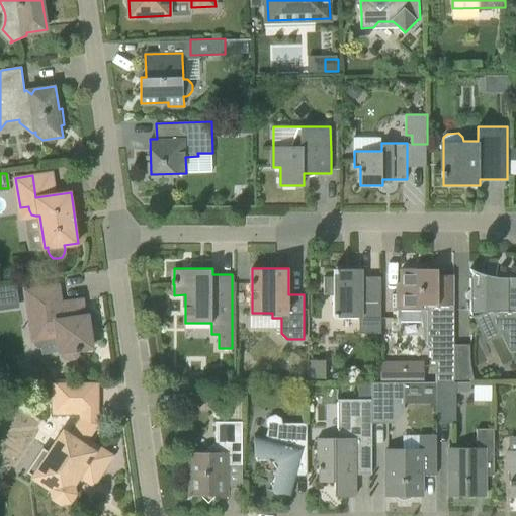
[(381,332),(381,295),(381,275),(361,276),(361,268),(334,268),(334,276),(325,276),(325,294),(334,293),(334,317),(365,317),(365,332),(381,332)]
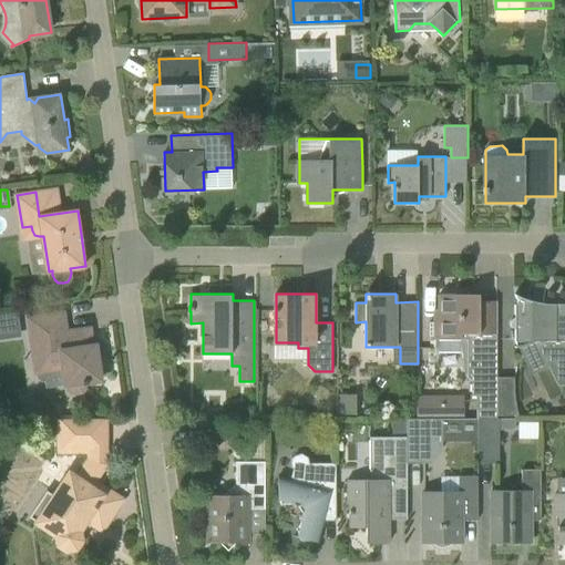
[(497,376),(497,322),(497,300),(480,300),(480,294),(463,294),(440,294),(440,309),(435,309),(435,321),(430,321),(430,336),(435,336),(435,339),(435,352),(463,352),(464,357),(465,373),(469,373),(469,377),(473,377),(473,394),(478,394),(478,408),(480,408),(480,417),(497,417),(497,414),(499,414),(497,376)]
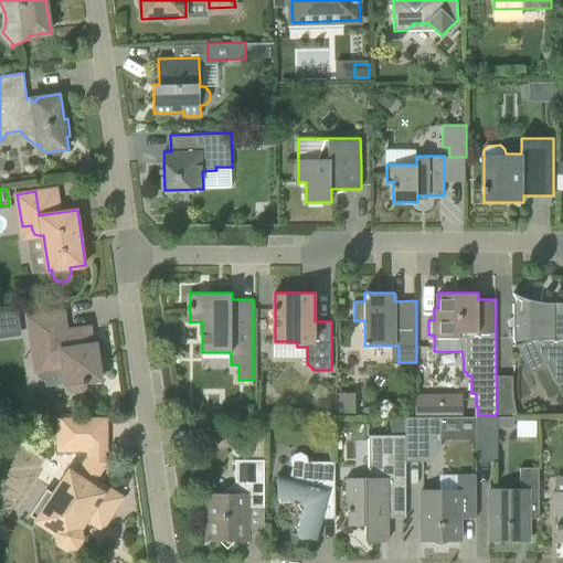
[(562,301),(558,303),(549,303),(540,301),(531,299),(522,296),(513,293),(514,294),(514,295),(516,296),(516,297),(517,298),(514,303),(513,303),(513,316),(511,316),(510,318),(509,320),(509,322),(510,325),(511,326),(513,327),(513,339),(514,339),(516,343),(513,343),(514,346),(537,339),(556,382),(562,382),(562,301)]
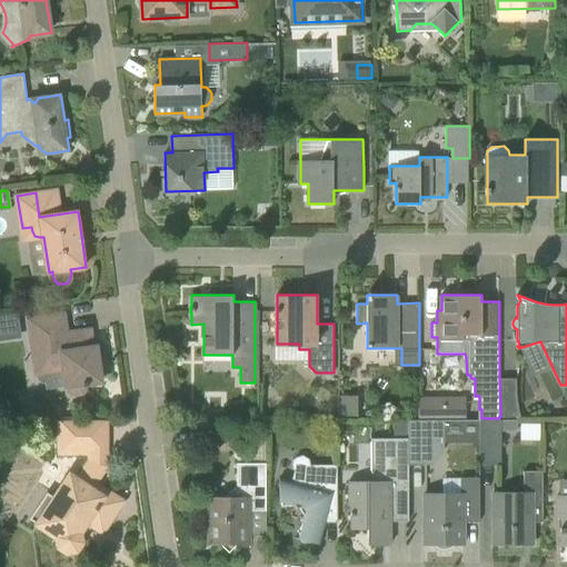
[(17,311),(0,312),(0,336),(20,334),(17,311)]
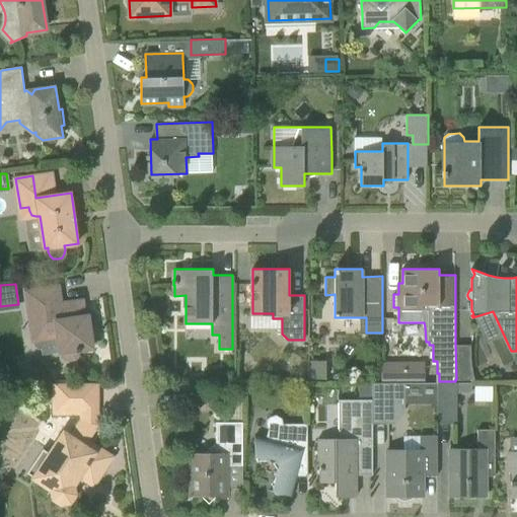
[(59,286),(39,289),(26,290),(31,322),(38,326),(57,324),(61,352),(63,352),(64,356),(68,359),(76,358),(78,354),(78,350),(93,348),(88,315),(85,315),(83,300),(62,303),(59,286)]
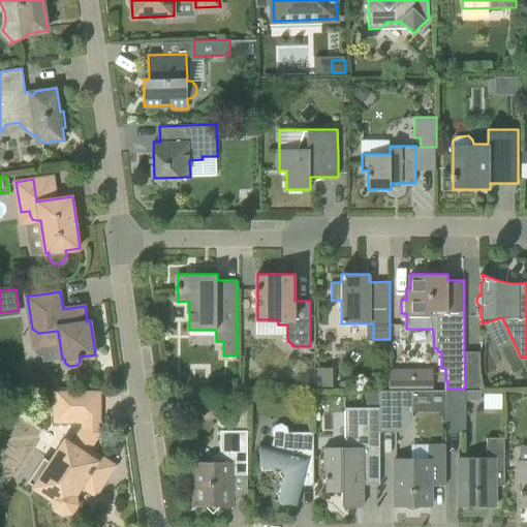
[(481,350),(464,350),(465,386),(485,385),(483,380),(482,375),(481,365),(481,350)]
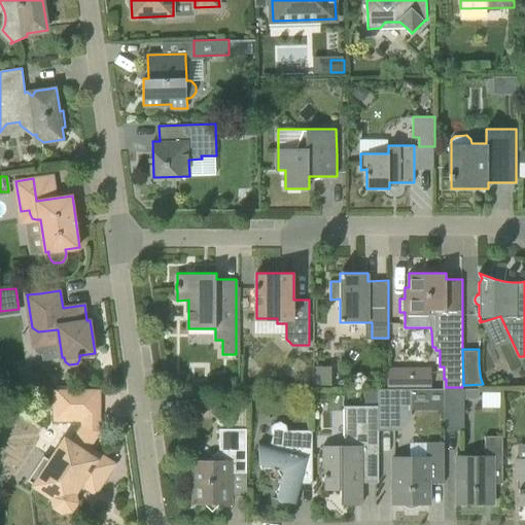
[(331,365),(318,365),(318,384),(331,384),(331,365)]
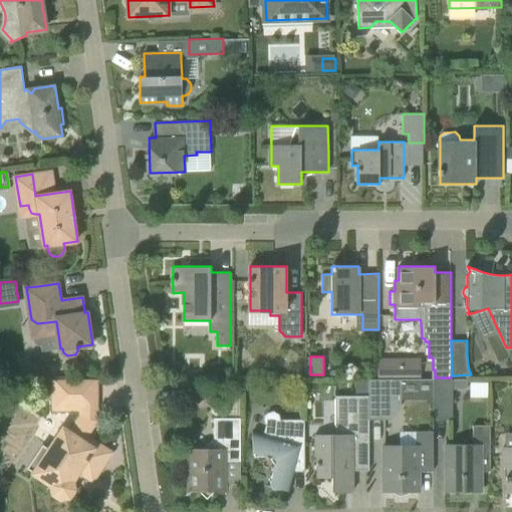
[(96,420),(96,378),(76,378),(54,378),(54,408),(82,408),(82,416),(79,420),(91,428),(96,420)]
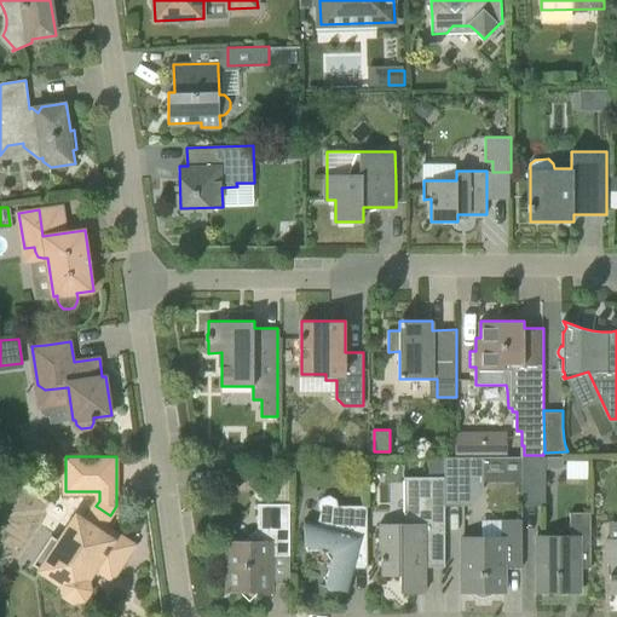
[(242,471),(241,456),(215,457),(215,467),(228,467),(228,471),(242,471)]
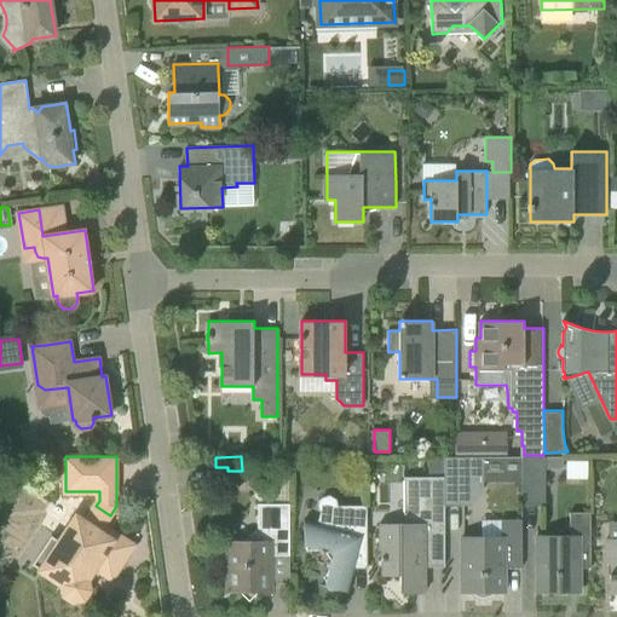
[(484,485),(484,456),(445,456),(445,476),(445,505),(467,505),(467,485),(484,485)]
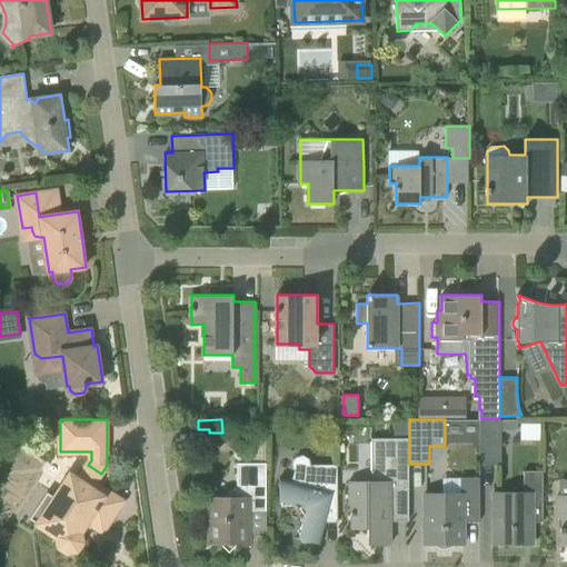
[(517,419),(501,419),(480,419),(480,464),(501,464),(501,429),(517,429),(517,419)]
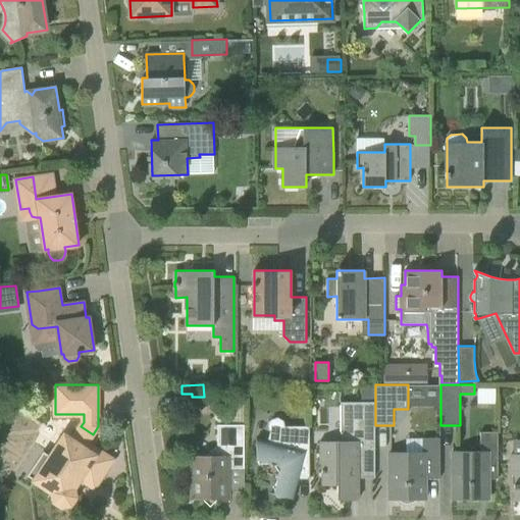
[(295,385),(295,399),(308,399),(308,385),(295,385)]
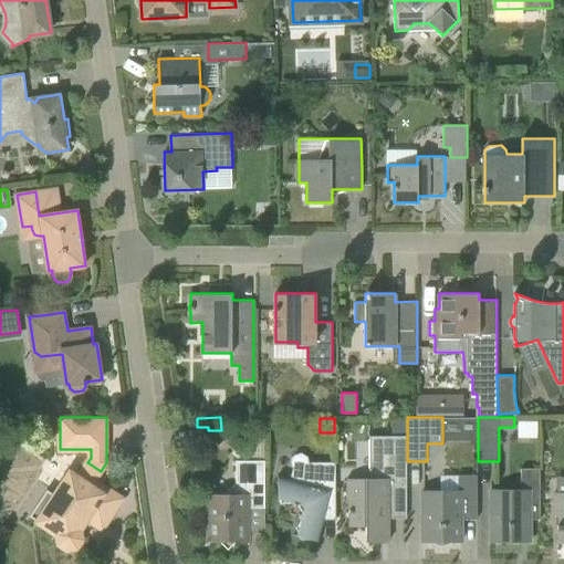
[(407,495),(407,461),(407,435),(371,435),(371,449),(379,457),(379,476),(374,482),(369,482),(366,478),(347,478),(347,502),(350,502),(350,503),(350,525),(366,525),(366,541),(389,541),(389,525),(389,518),(407,518),(407,495)]
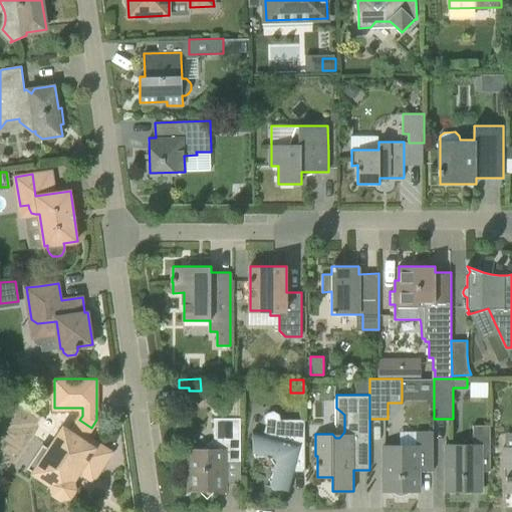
[(305,419),(281,419),(281,416),(280,414),(278,412),(276,411),(273,411),(270,411),(268,412),(266,414),(265,416),(265,419),(265,421),(266,424),(264,434),(253,431),(253,457),(270,456),(275,464),(273,472),(269,478),(271,482),(270,486),(272,487),(273,489),(283,489),(289,491),(292,479),(293,471),(305,471),(305,419)]
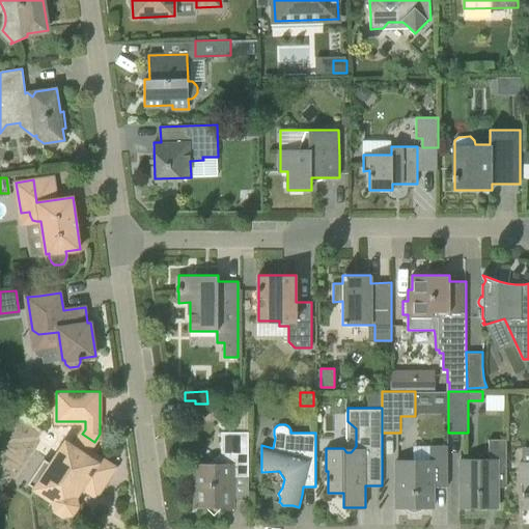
[(196,463),(196,475),(192,478),(192,493),(196,496),(196,507),(207,507),(215,514),(221,507),(233,507),(233,476),(249,476),(249,432),(222,432),(222,451),(211,463),(196,463)]
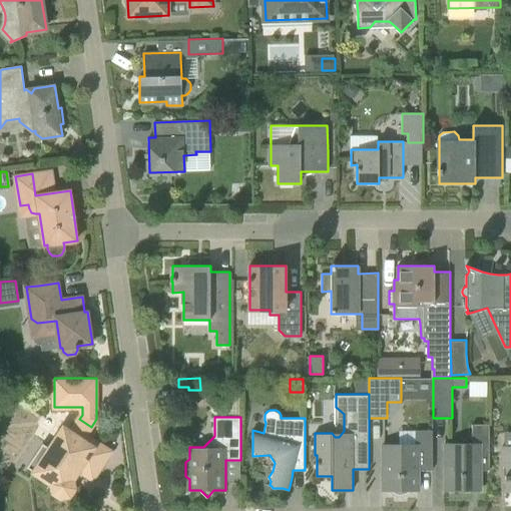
[(490,470),(490,450),(490,424),(472,424),(472,443),(445,443),(445,490),(481,490),(481,470),(490,470)]
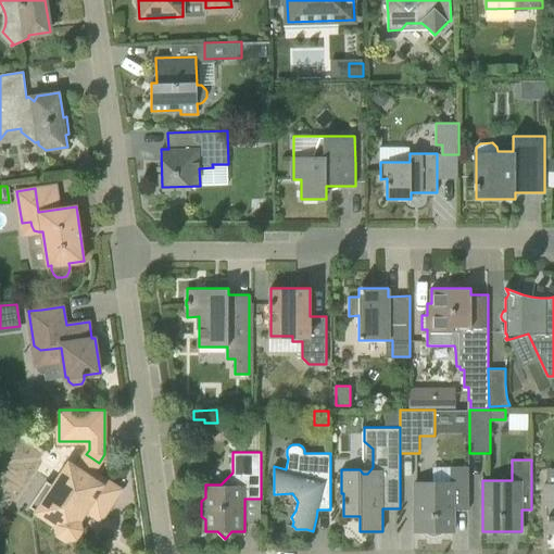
[(88,476),(77,468),(70,463),(55,486),(38,512),(38,513),(57,525),(58,533),(66,539),(75,537),(80,529),(79,519),(86,508),(101,518),(121,489),(93,471),(91,469),(88,476)]
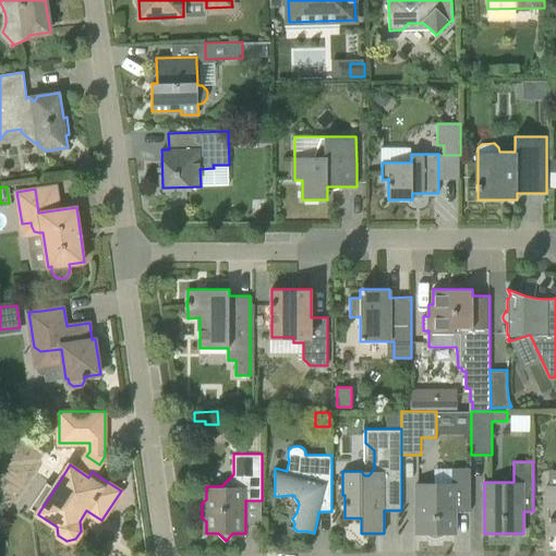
[(471,511),(471,490),(471,468),(452,468),(452,483),(417,483),(417,533),(426,533),(428,535),(432,536),(435,538),(438,538),(440,536),(444,535),(446,533),(456,533),(456,511),(471,511)]
